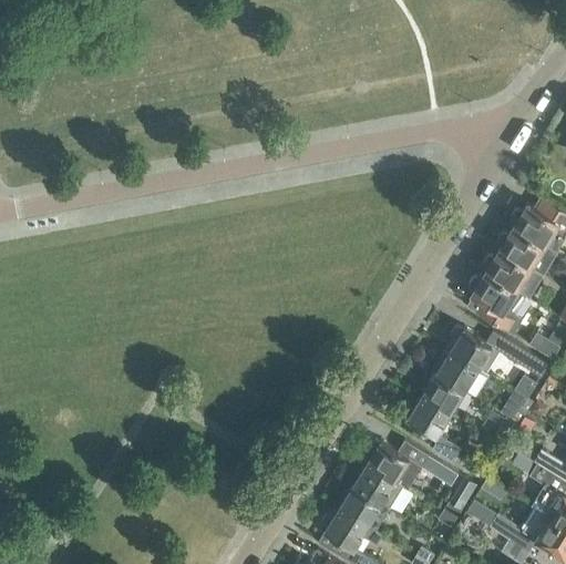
[(522,213),(518,212),(515,212),(510,221),(511,224),(514,225),(513,226),(556,252),(565,236),(565,212),(558,208),(552,219),(527,204),(522,213)]
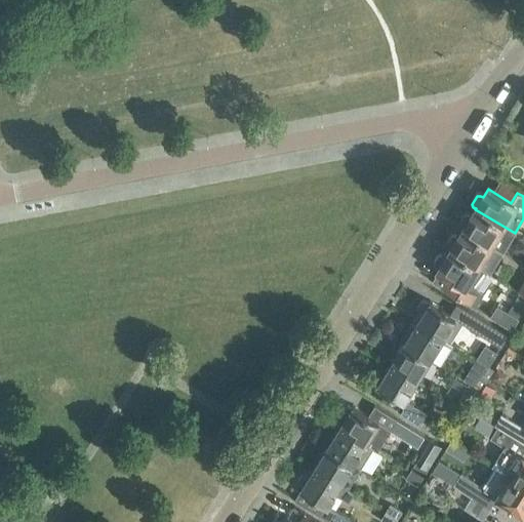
[(515,233),(475,209),(461,230),(490,247),(497,235),(509,242),(515,233)]
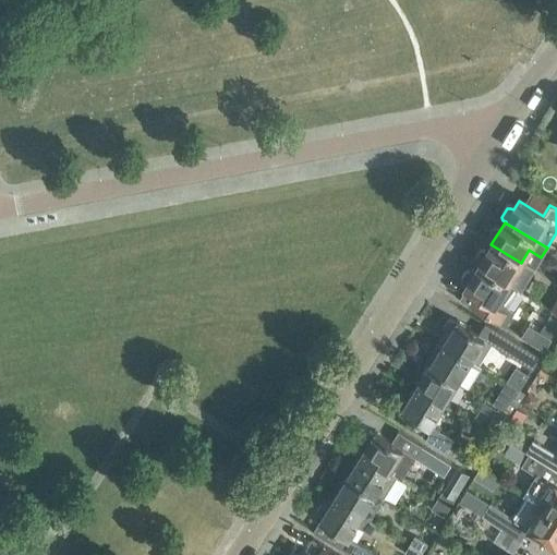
[(507,286),(516,291),(519,293),(533,272),(492,245),(477,267),(507,286)]
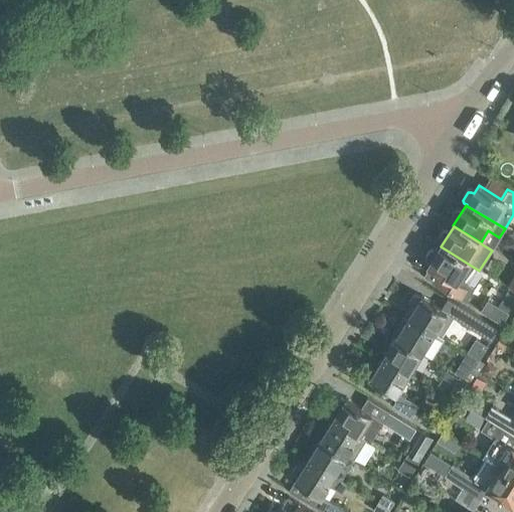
[(468,264),(441,246),(427,267),(456,284),(468,264)]
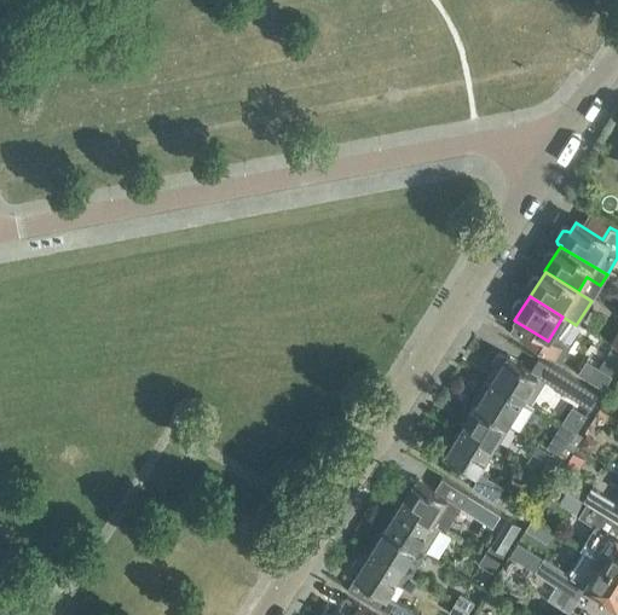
[(604,359),(596,371),(610,379),(617,365),(617,350),(612,347),(604,359)]
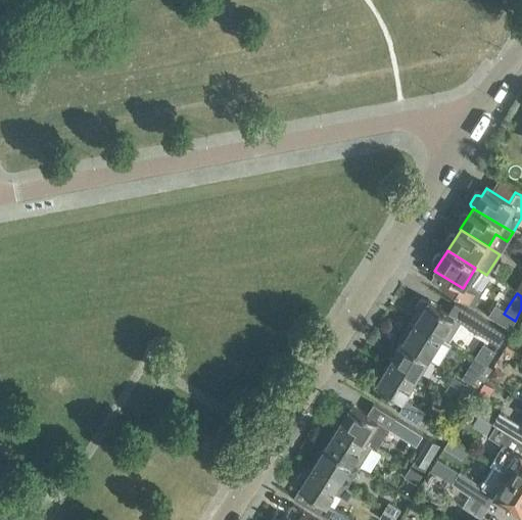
[(454,304),(447,315),(427,302),(414,323),(440,339),(453,320),(494,346),(502,334),(454,304)]
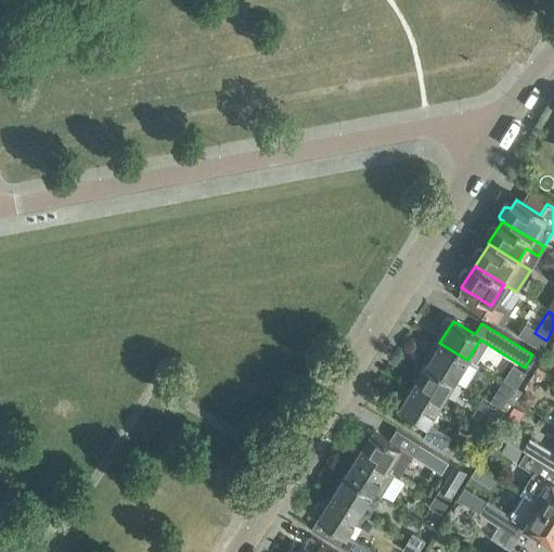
[(540,351),(546,341),(535,333),(524,326),(517,337),(540,351)]
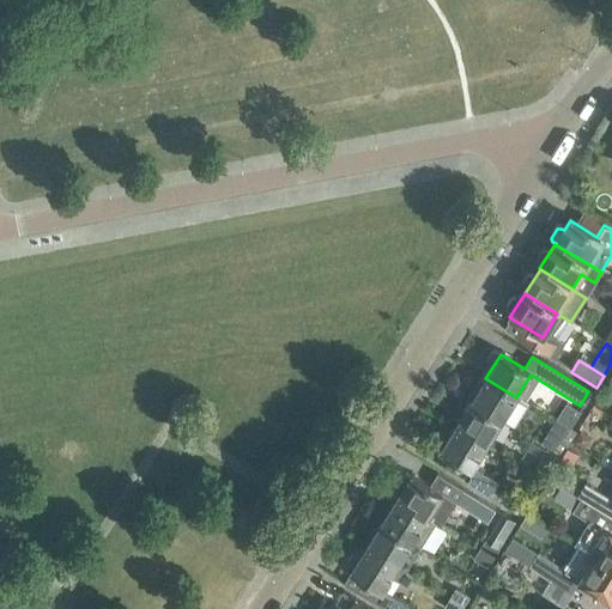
[(516,397),(485,378),(470,403),(501,422),(516,397)]
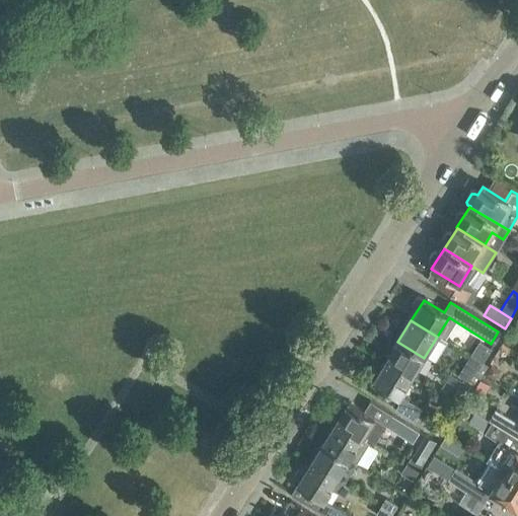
[(424,358),(397,342),(385,362),(412,378),(424,358)]
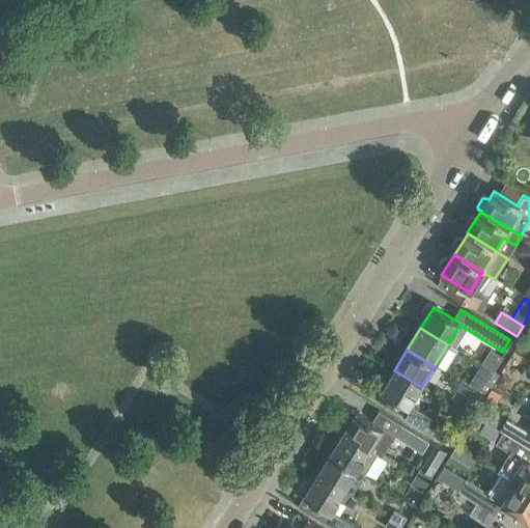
[(480,365),(482,366),(494,373),(502,359),(490,352),(480,365)]
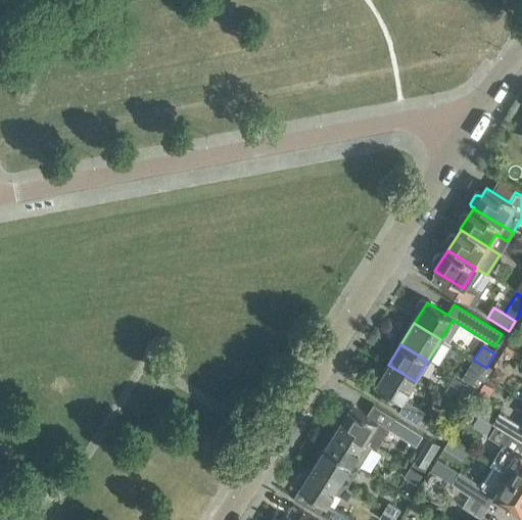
[(481,375),(486,368),(475,361),(470,368),(481,375)]
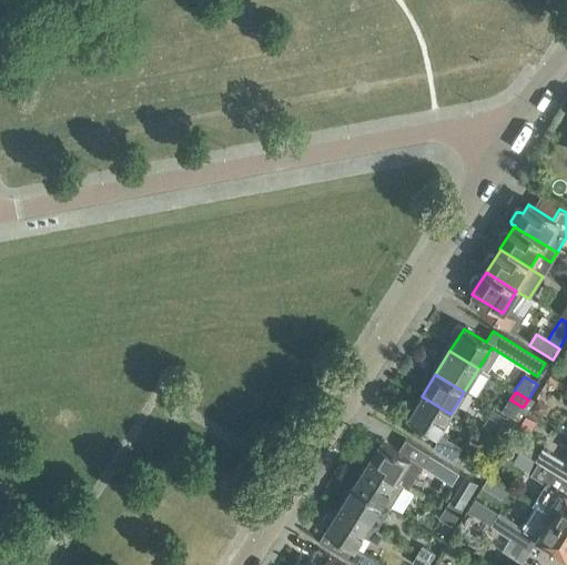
[(451,414),(422,396),(415,406),(411,403),(404,414),(408,417),(407,419),(436,437),(451,414)]
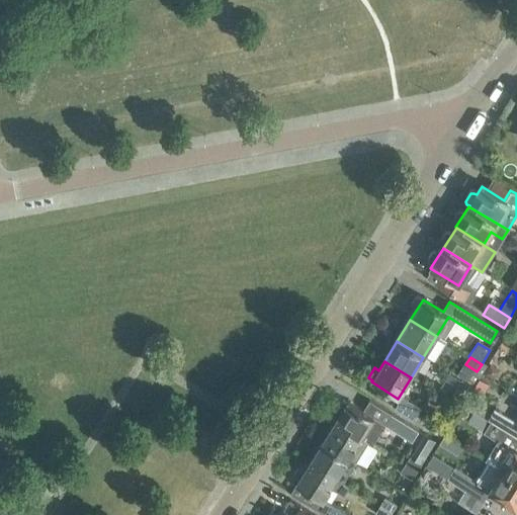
[(485,375),(494,381),(500,371),(491,365),(485,375)]
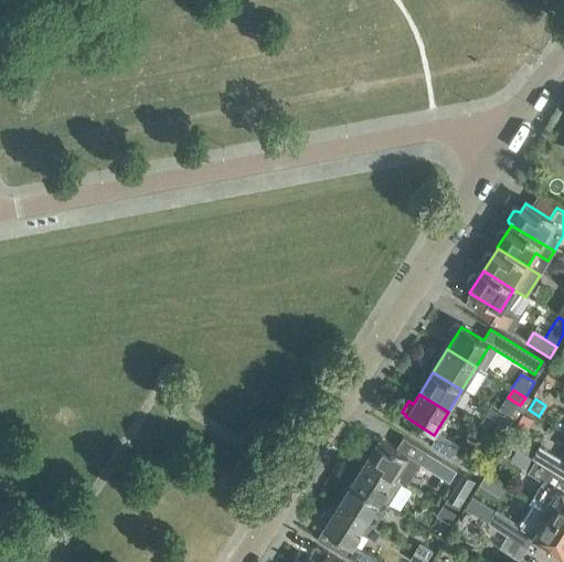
[(511,420),(507,417),(502,414),(493,428),(503,434),(511,420)]
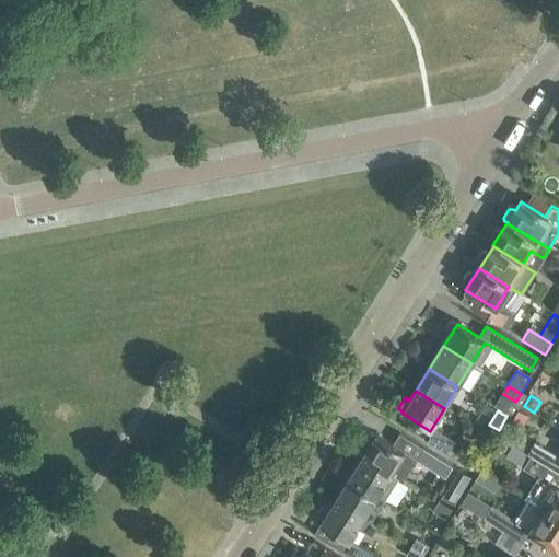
[(427,443),(446,455),(454,443),(434,431),(427,443)]
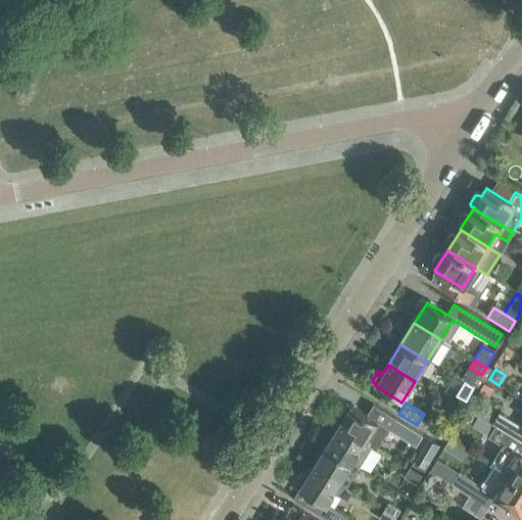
[(349,406),(337,427),(371,447),(375,451),(388,430),(400,438),(407,428),(385,415),(379,424),(349,406)]
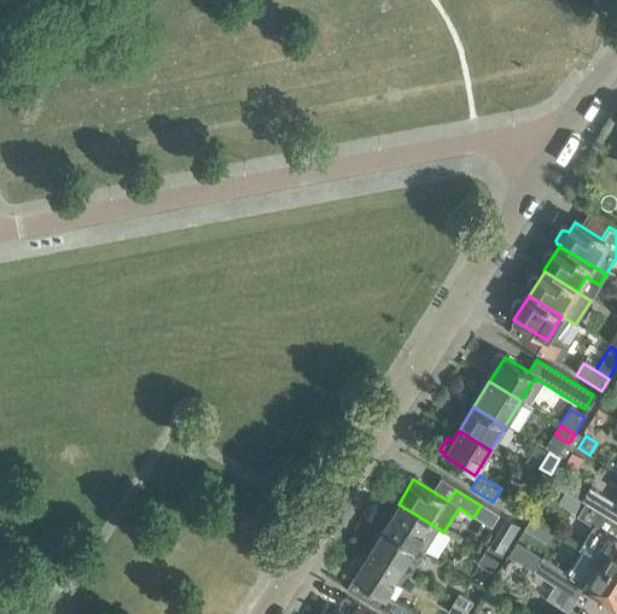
[(616,508),(589,492),(582,504),(585,504),(616,525),(616,508)]
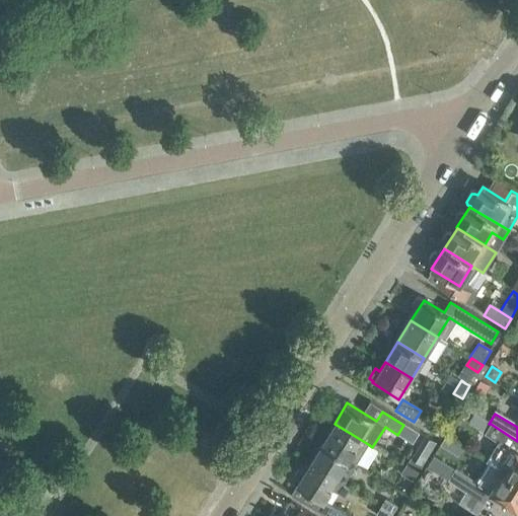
[(321,444),(356,465),(368,444),(335,424),(321,444)]
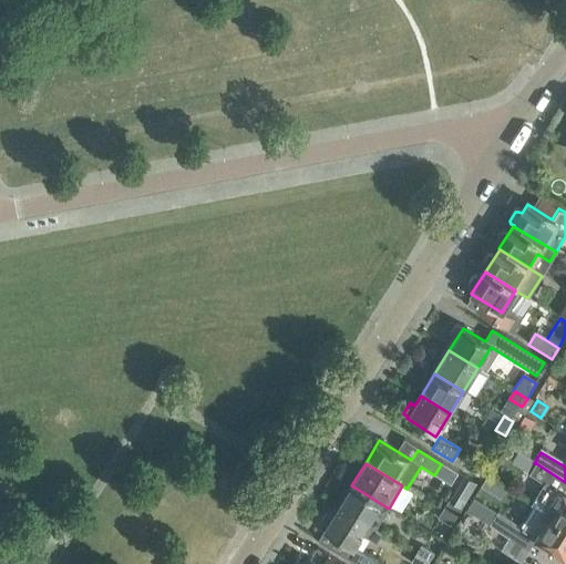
[(531,508),(534,510),(565,529),(565,482),(536,463),(528,475),(544,485),(531,508)]
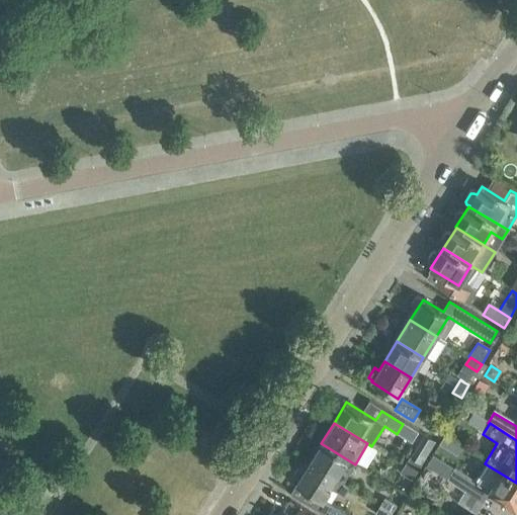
[(435,443),(425,437),(415,454),(424,460),(435,443)]
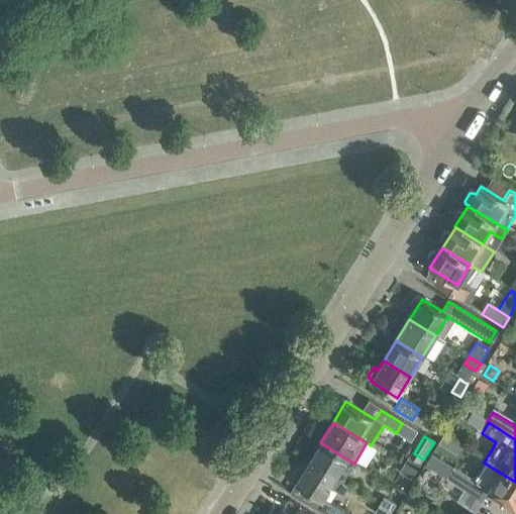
[(320,442),(308,463),(341,484),(354,464),(320,442)]
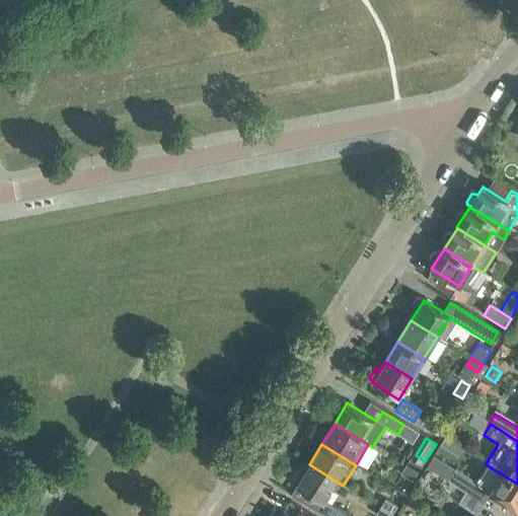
[(411,460),(407,467),(417,474),(421,467),(411,460)]
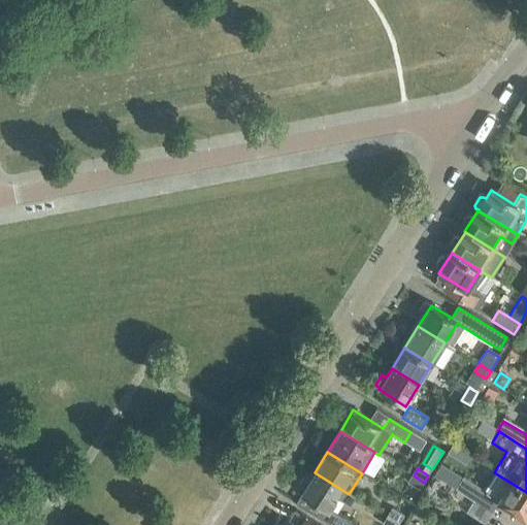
[(316,518),(326,524),(352,524),(328,510),(335,498),(350,507),(355,498),(349,494),(315,472),(307,484),(304,482),(301,483),(298,488),(299,491),(302,493),(301,494),(322,507),(316,518)]
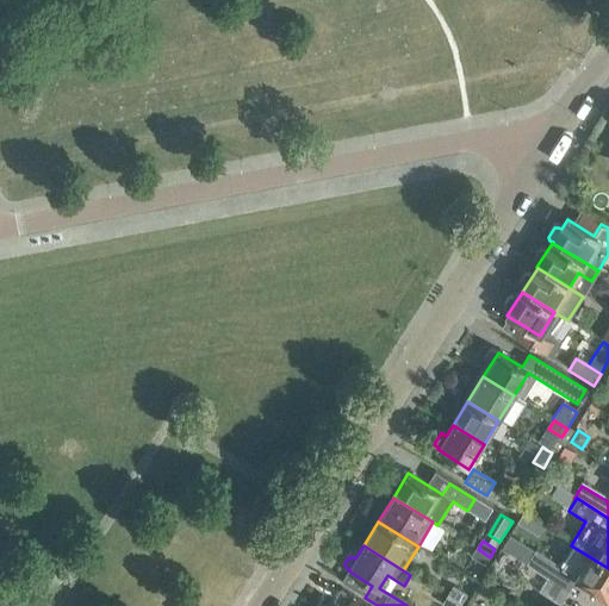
[(527,569),(548,582),(569,595),(578,582),(608,601),(608,599),(608,568),(575,548),(570,555),(582,562),(572,578),(536,555),(527,569)]
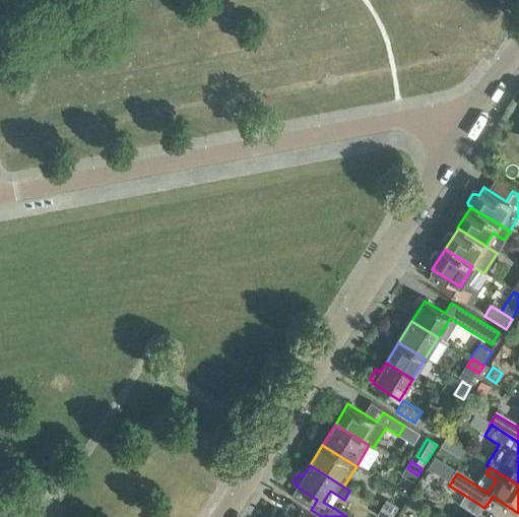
[(417,475),(407,468),(402,476),(413,483),(417,475)]
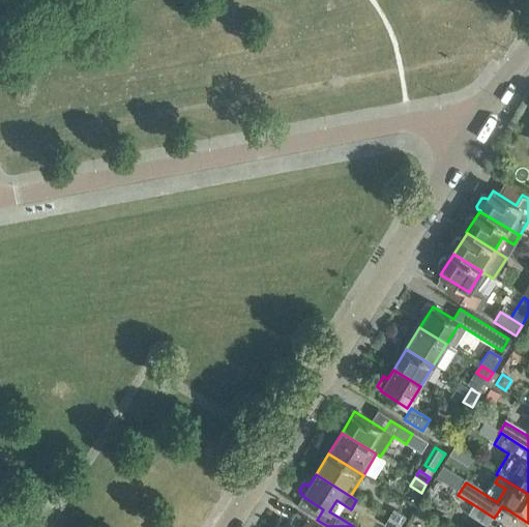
[(490,526),(494,518),(476,506),(469,518),(483,526),(490,526)]
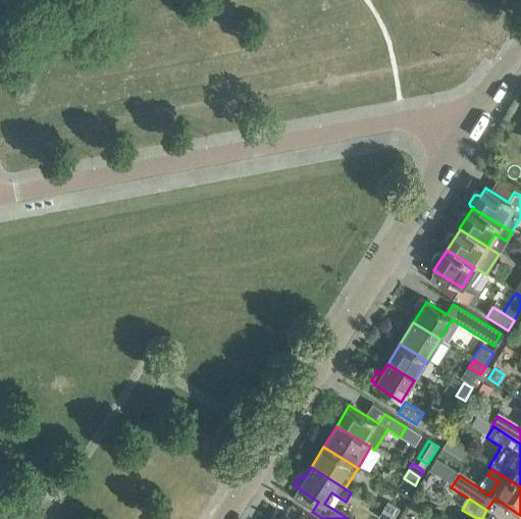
[(387,505),(382,512),(392,518),(395,518),(399,512),(387,505)]
